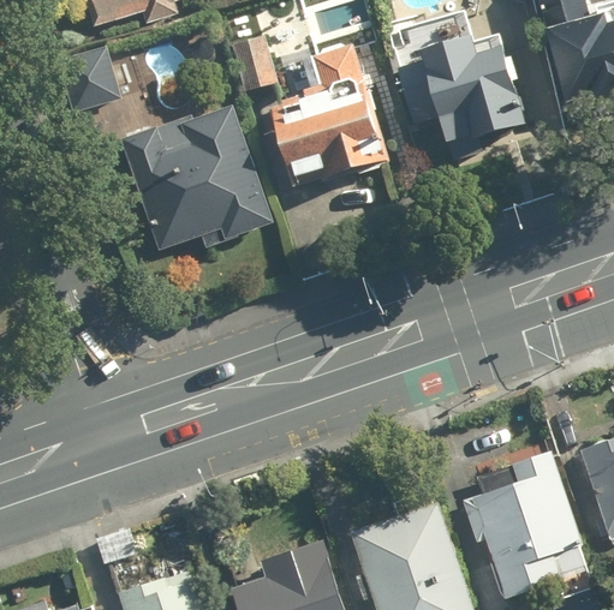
[(84,0),(94,27),(143,11),(147,23),(182,12),(178,0),(84,0)]
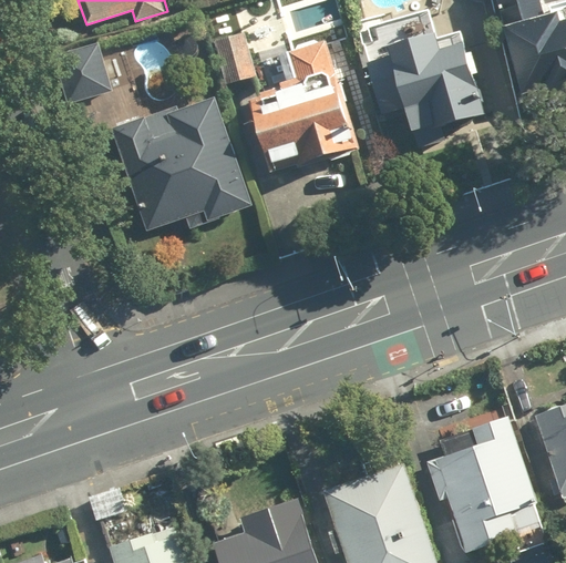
[(493,0),(523,110),(565,98),(565,1),(541,9),(537,0),(493,0)]
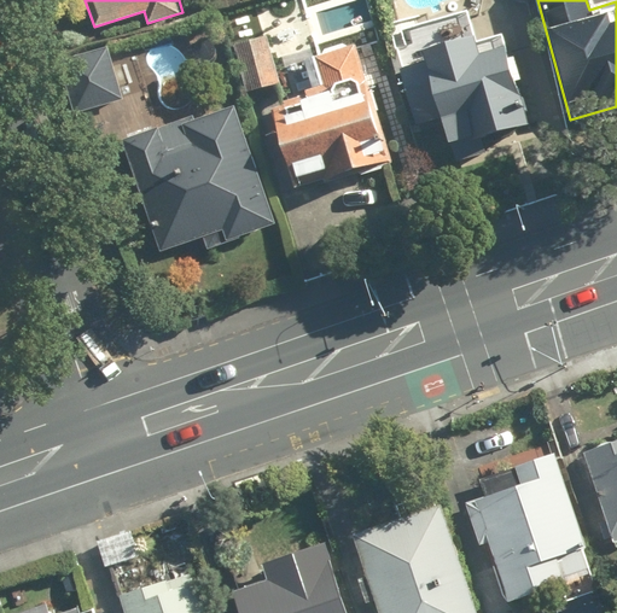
[(266,30),(231,41),(246,91),(281,81),(266,30)]
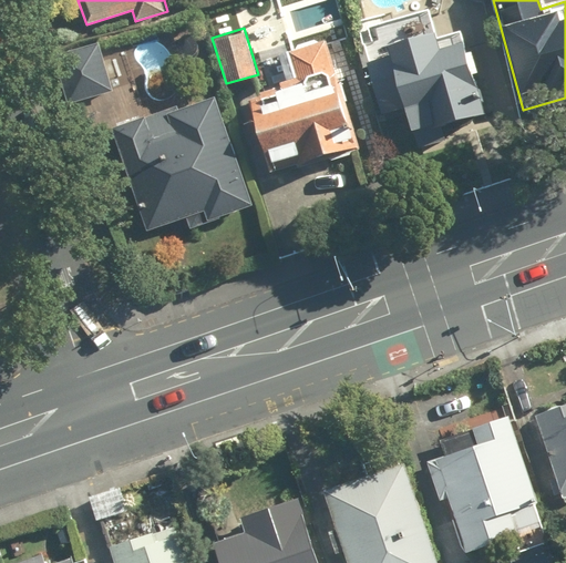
[(357,150),(326,40),(287,50),(295,79),(246,93),(268,174),(357,150)]
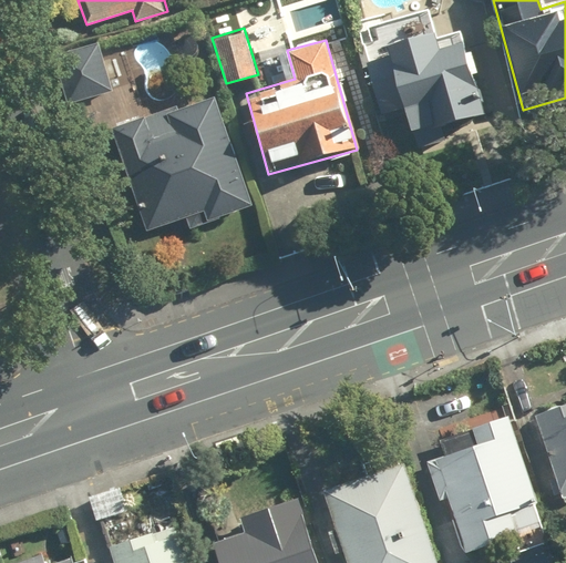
[(419,44),(362,61),(374,104),(401,96),(412,137),(486,116),(465,44),(422,57),(419,44)]
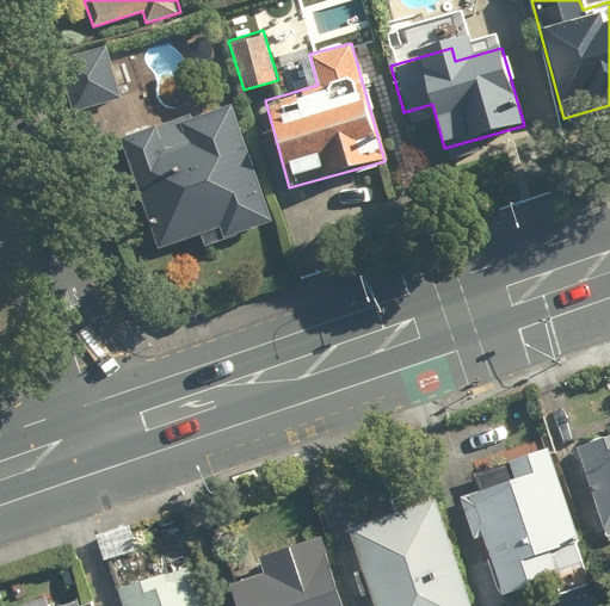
[(192,109),(118,134),(158,248),(199,234),(203,246),(273,222),(232,103),(195,116),(192,109)]
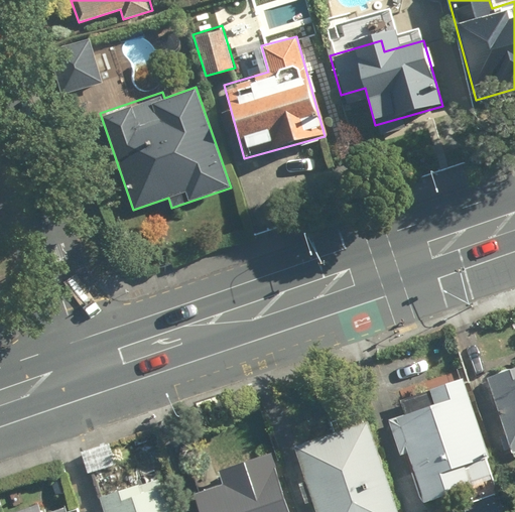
[(514,369),(488,378),(512,453),(514,451),(514,369)]
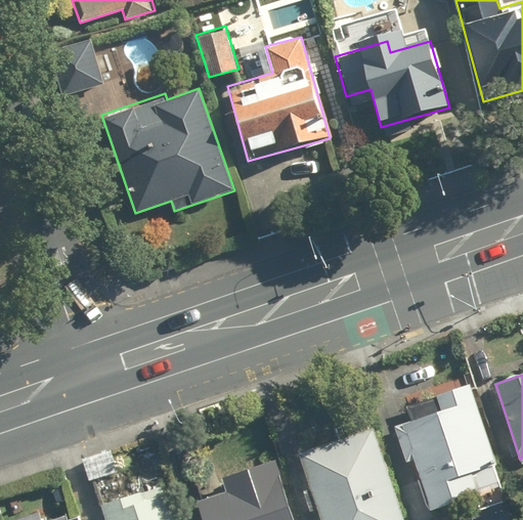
[(472,475),(495,468),(470,385),(436,395),(442,413),(409,423),(435,506),(477,493),(472,475)]
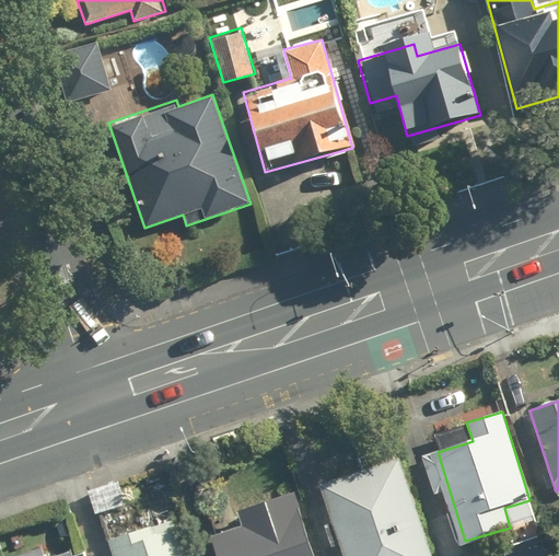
[(342,555),(430,555),(400,456),(321,481),(342,555)]
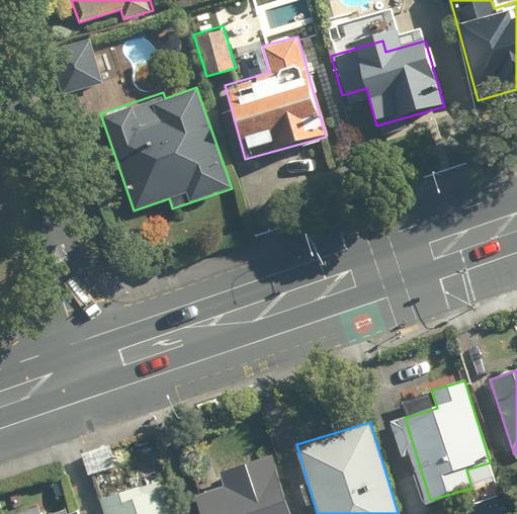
[(224,489),(195,498),(200,513),(289,513),(272,457),(219,475),(224,489)]
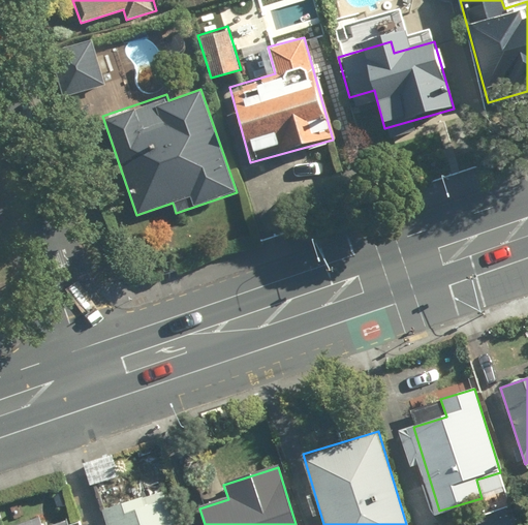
[(176,524),(168,499),(106,518),(109,524),(176,524)]
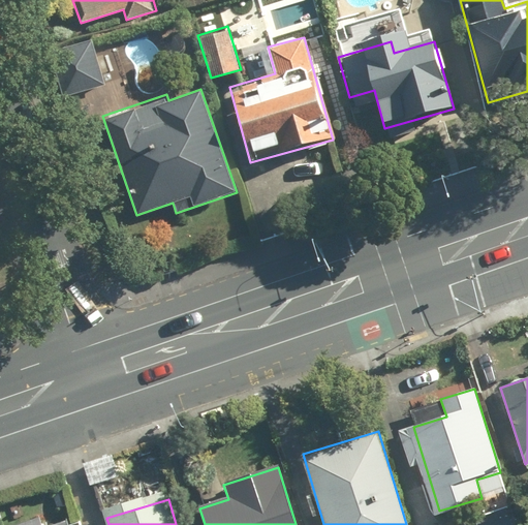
[(41,514),(2,524),(71,524),(69,517),(44,524),(41,514)]
